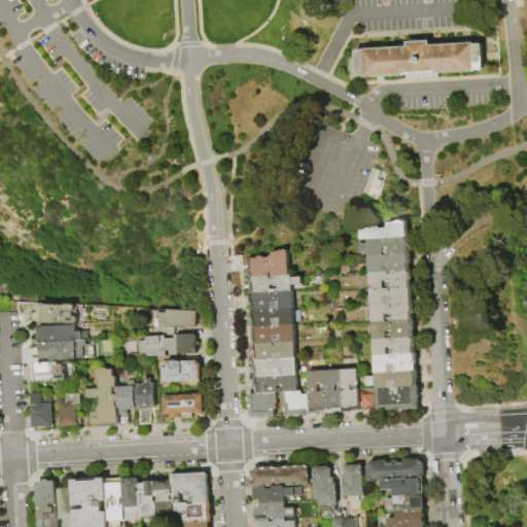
[(356,51),(409,48),(409,44),(430,43),(431,47),(484,45),(484,53),(488,53),(488,57),(488,62),(484,63),(485,70),(358,76),(356,51)]
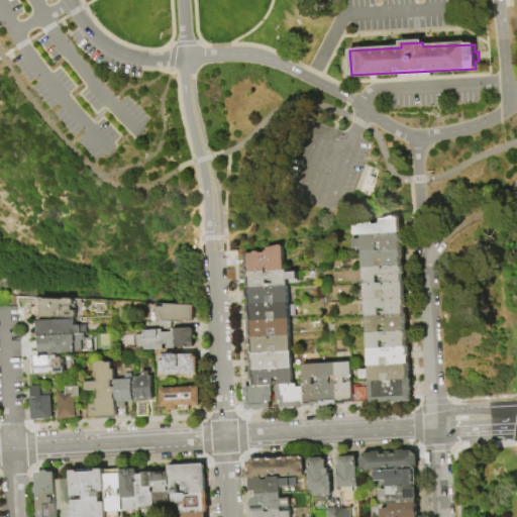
[(362,234),(354,234),(353,226),(371,222),(373,223),(373,225),(380,223),(380,220),(393,217),(393,216),(398,216),(400,217),(401,232),(362,234)]
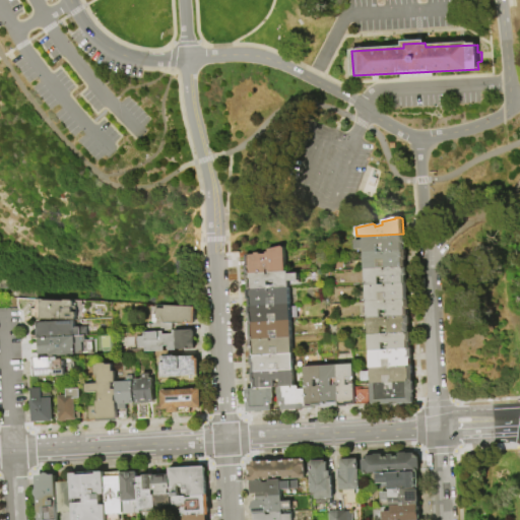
[(364,252),(364,249),(354,250),(353,240),(364,240),(364,236),(403,234),(404,234),(404,243),(403,243),(404,251),(382,252),(382,248),(384,248),(383,245),(376,245),(377,252),(364,252)]
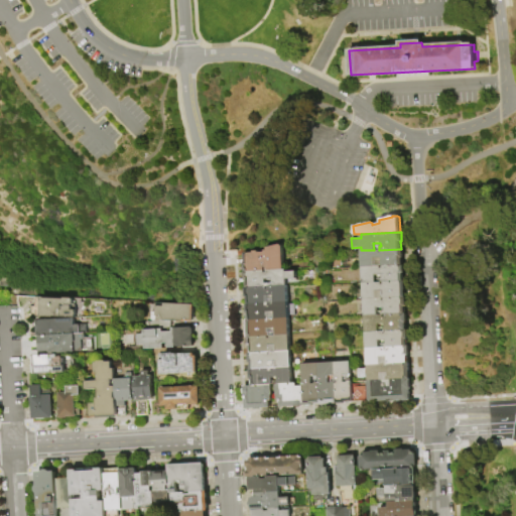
[(266,270),(266,267),(264,268),(264,270),(245,271),(244,271),(244,261),(245,260),(244,253),(252,253),(252,251),(258,251),(258,253),(264,252),(264,250),(266,250),(265,247),(279,244),(282,247),(283,269),(266,270)]
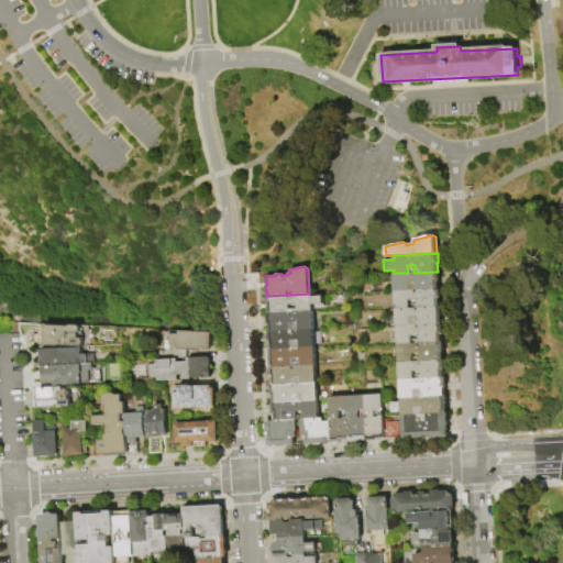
[(395,290),(394,273),(408,273),(414,273),(438,272),(440,271),(440,282),(438,282),(439,288),(395,290)]
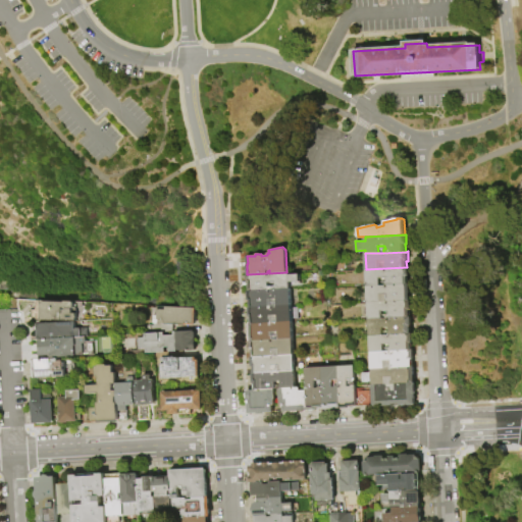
[(367,286),(366,269),(407,267),(408,267),(408,275),(407,277),(408,284),(385,285),(385,281),(387,281),(386,278),(379,279),(380,285),(367,286)]
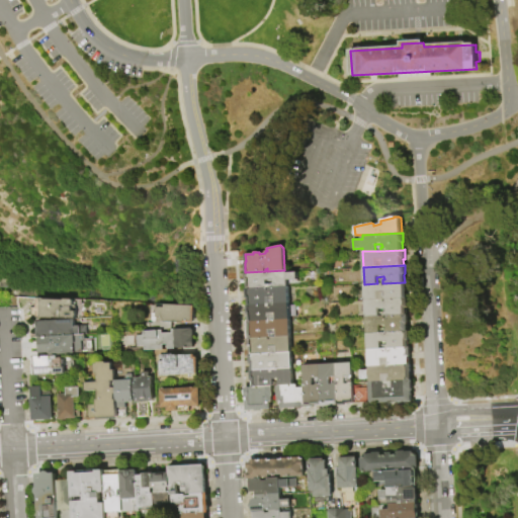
[(246,272),(265,271),(265,274),(267,273),(267,271),(284,270),(286,270),(286,272),(296,272),(296,280),(287,280),(287,286),(274,287),(273,280),(266,280),(266,283),(269,283),(269,285),(268,285),(268,287),(246,288),(246,281),(245,281),(245,273),(246,272)]
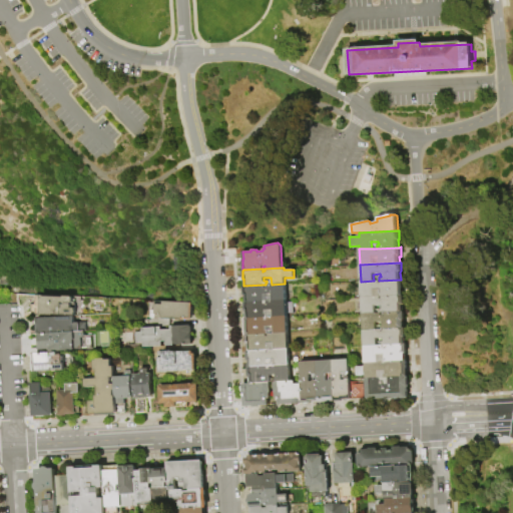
[(403,297),(363,298),(361,298),(361,282),(374,281),(379,281),(401,280),(402,280),(403,297)]
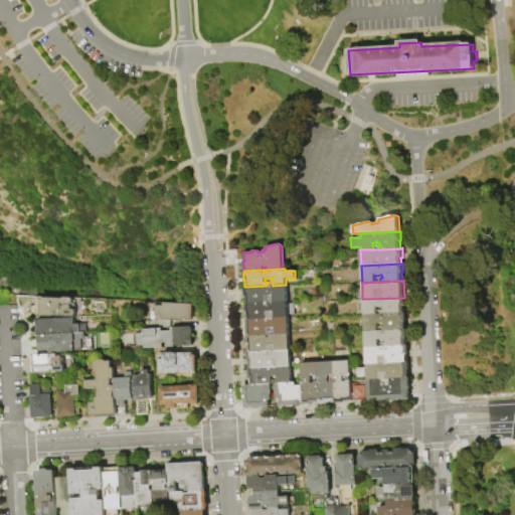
[(286,285),(287,301),(245,303),(245,297),(243,297),(243,287),(244,287),(267,286),(273,286),(286,285)]
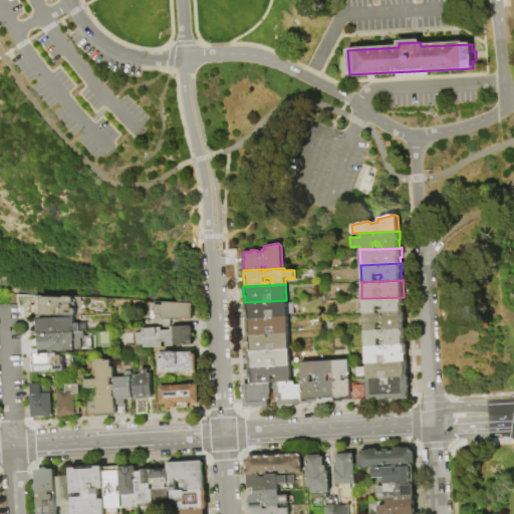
[(35,297),(78,298),(78,305),(85,305),(84,317),(80,317),(40,316),(40,315),(31,315),(31,306),(35,306),(35,297)]
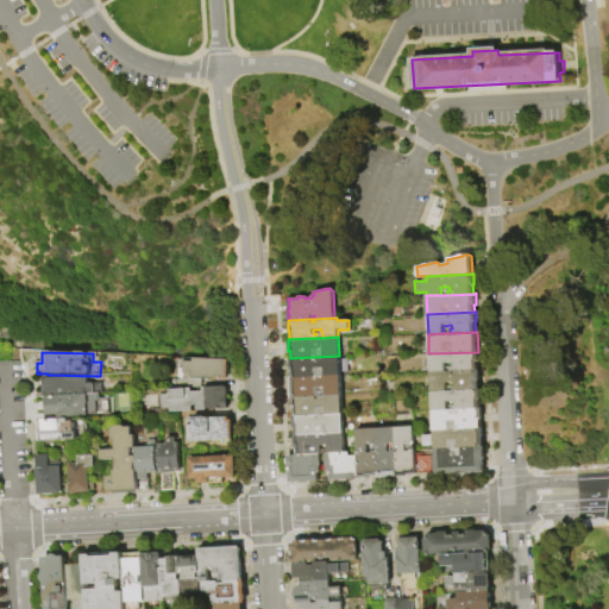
[(431,371),(431,353),(478,352),(478,360),(477,360),(478,370),(452,371),(452,364),(446,364),(446,371),(431,371)]
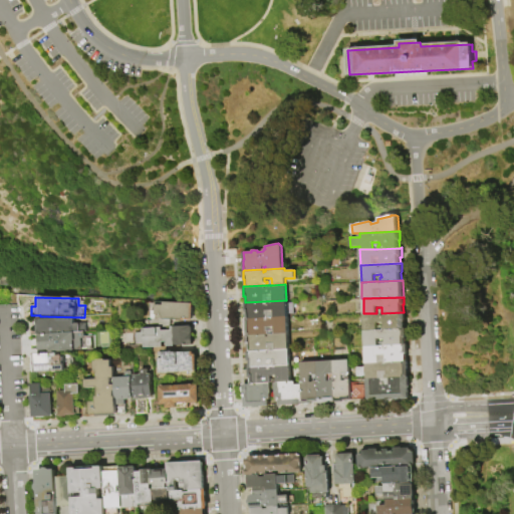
[(286,300),(287,317),(246,319),(246,312),(244,311),(244,303),(245,302),(286,300)]
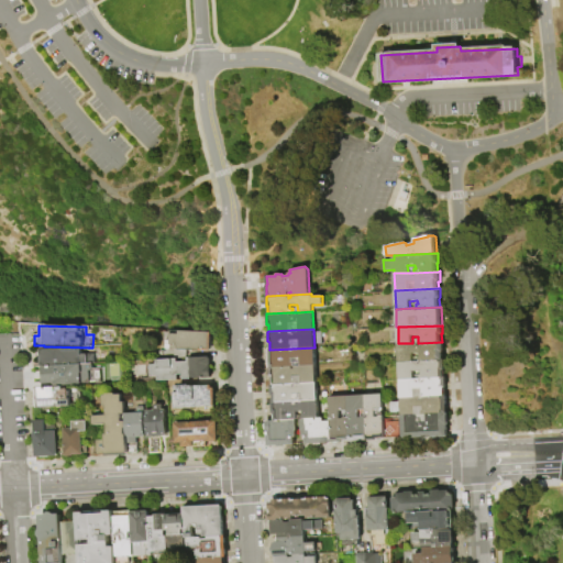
[(179,332),(211,333),(211,335),(212,337),(212,346),(210,348),(210,352),(200,352),(200,351),(165,350),(166,341),(170,342),(170,334),(179,335),(179,332)]
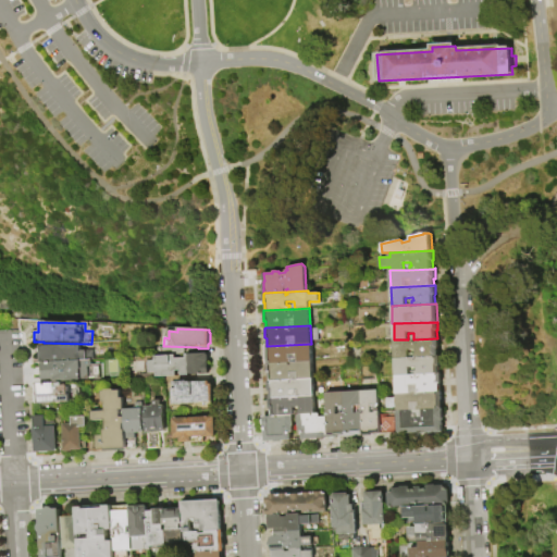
[(395,358),(394,339),(408,339),(413,339),(437,338),(438,338),(440,349),(437,349),(437,356),(415,357),(415,350),(408,350),(409,357),(395,358)]
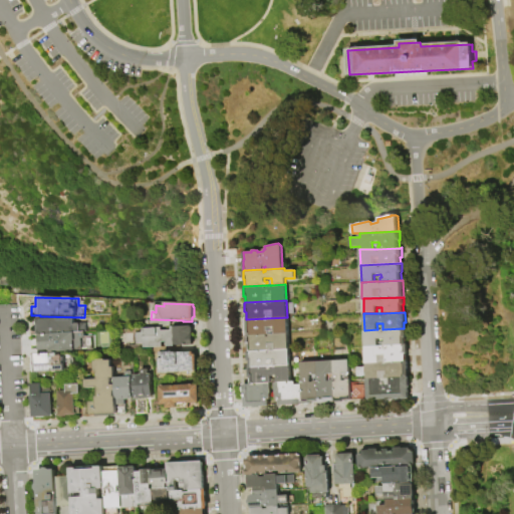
[(40,335),(38,335),(37,320),(80,317),(81,320),(89,319),(89,324),(86,324),(86,332),(83,333),(40,335)]
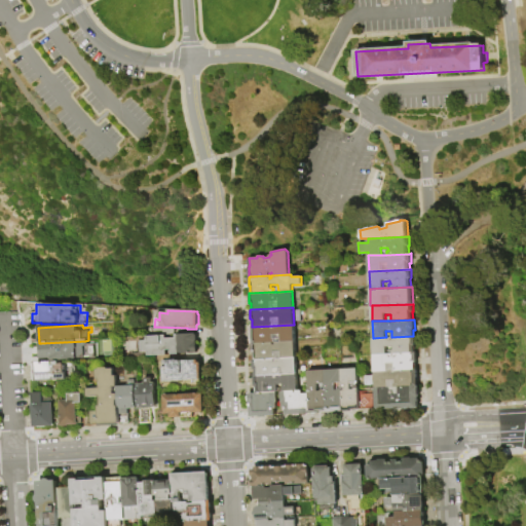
[(294,325),(295,341),(252,343),(251,327),(252,327),(294,325)]
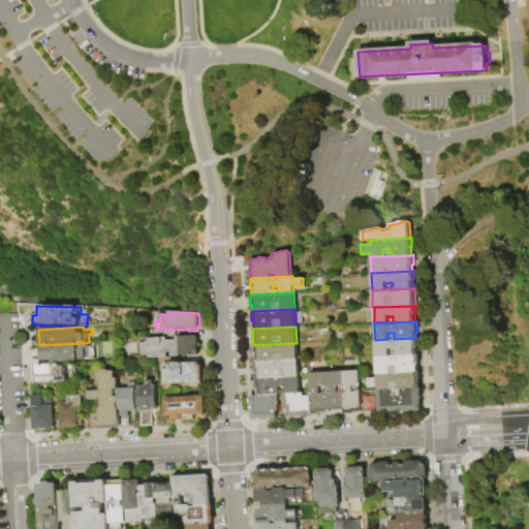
[(132,360),(132,356),(137,356),(137,344),(147,343),(147,339),(166,338),(166,342),(177,341),(176,337),(195,336),(197,338),(198,344),(196,346),(198,346),(198,355),(172,358),(172,353),(166,353),(166,358),(132,360)]
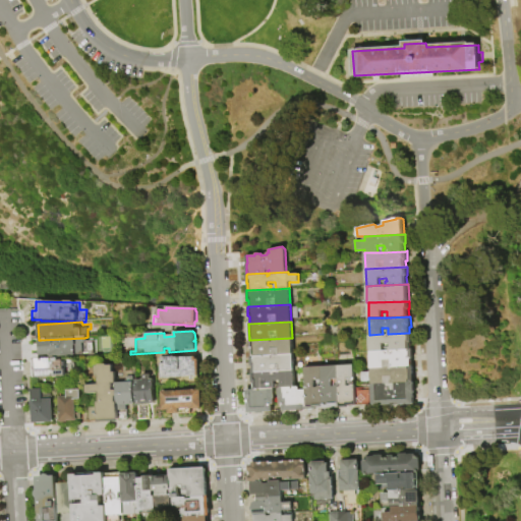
[(370,351),(369,335),(383,334),(388,334),(409,333),(411,333),(411,343),(410,343),(410,349),(370,351)]
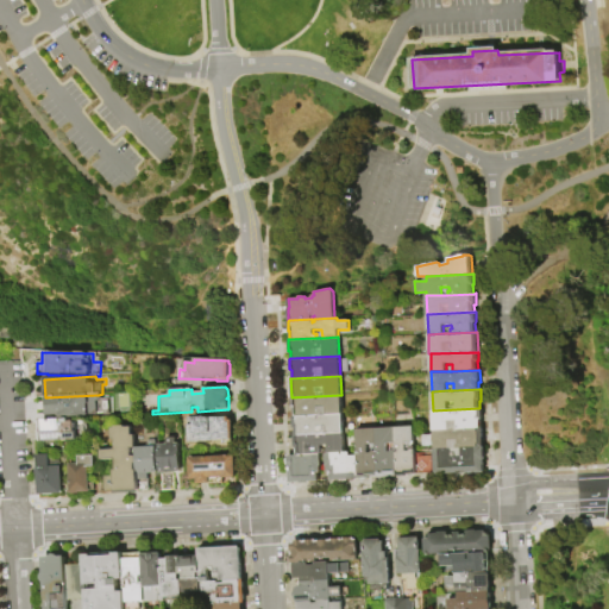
[(61,419),(61,415),(49,416),(48,397),(99,395),(101,396),(101,400),(100,401),(96,402),(98,415),(89,415),(89,418),(61,419)]
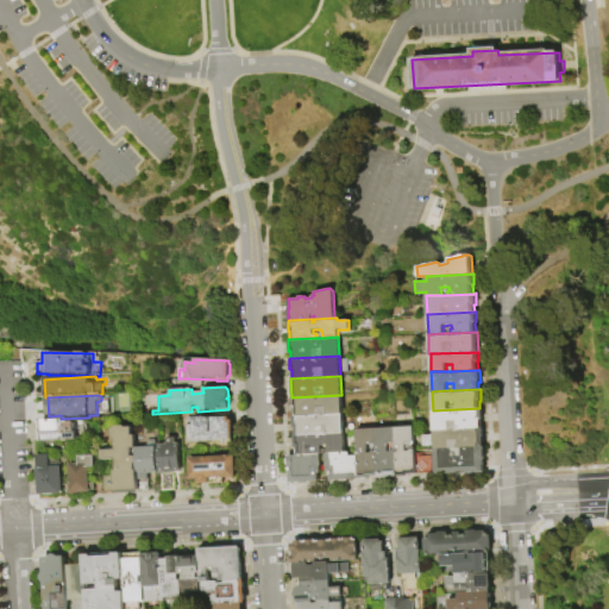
[(341,395),(341,415),(295,418),(294,408),(292,407),(292,397),(341,395)]
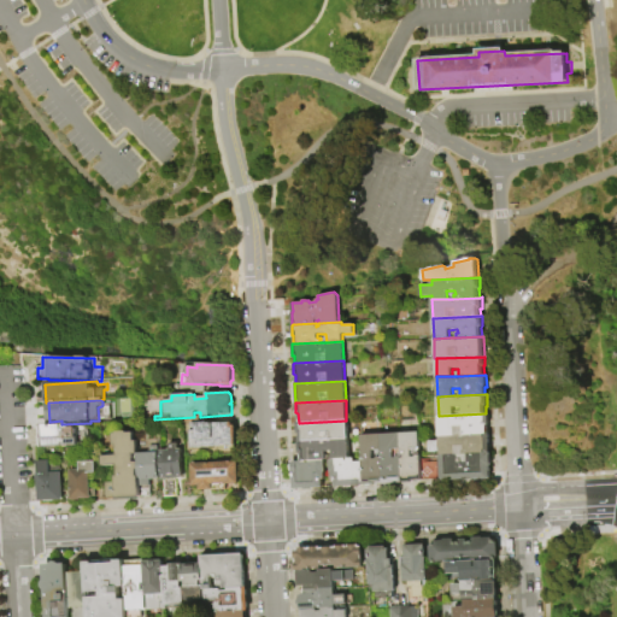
[(439,435),(439,416),(486,413),(488,413),(488,425),(487,425),(487,433),(439,435)]
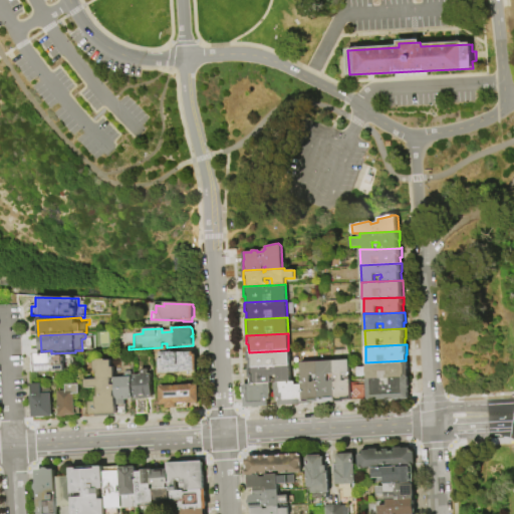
[(288,350),(289,366),(249,368),(249,361),(248,361),(247,352),(249,352),(288,350)]
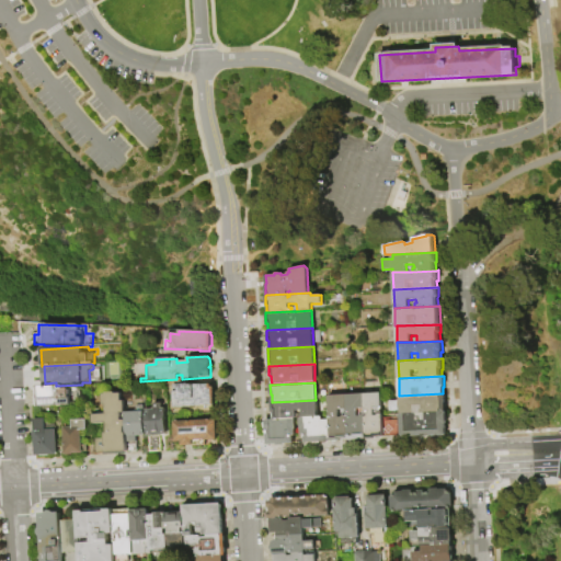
[(174,408),(173,386),(190,385),(191,387),(212,386),(212,388),(214,388),(215,405),(174,408)]
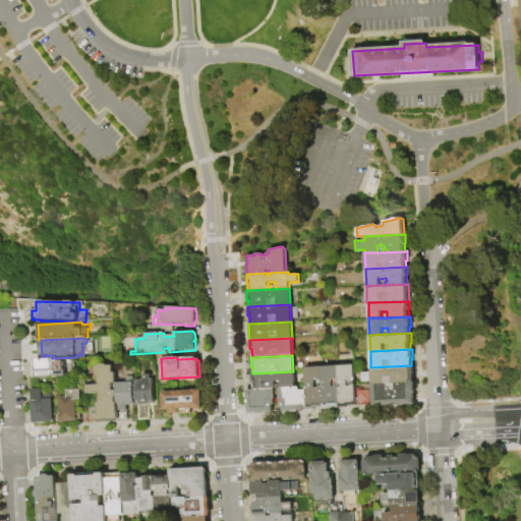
[(56,359),(57,368),(64,367),(67,370),(67,377),(32,379),(31,371),(35,371),(35,368),(31,368),(31,360),(56,359)]
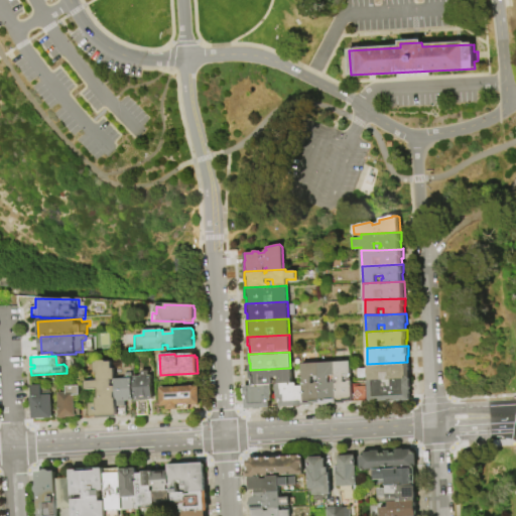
[(115,369),(115,381),(111,381),(112,387),(116,387),(117,416),(118,418),(98,419),(98,417),(88,418),(87,405),(96,404),(96,398),(98,398),(97,390),(86,391),(86,382),(98,381),(97,373),(94,373),(94,364),(97,364),(98,362),(105,361),(106,363),(111,363),(112,370),(115,369)]
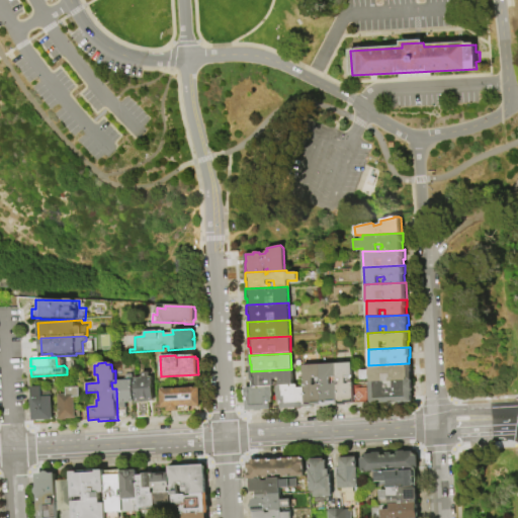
[(335,363),(351,362),(352,375),(344,376),(345,382),(348,382),(352,381),(353,389),(353,403),(346,403),(346,405),(337,406),(337,404),(336,382),(336,376),(335,363)]
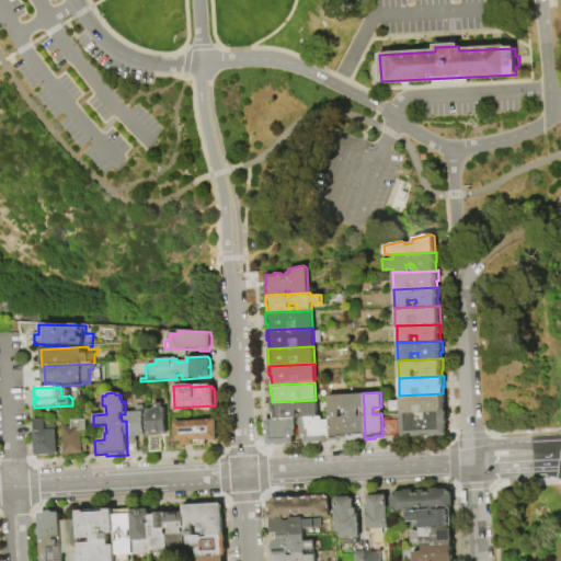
[(346,415),(345,410),(345,395),(363,393),(364,408),(356,409),(356,416),(359,416),(359,414),(364,414),(365,437),(357,437),(356,439),(348,441),(347,437),(346,415)]
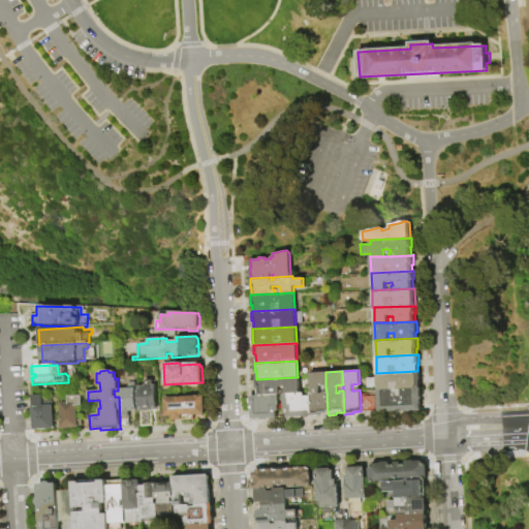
[(419,371),(419,389),(377,391),(377,387),(368,387),(367,378),(377,377),(376,373),(417,371),(419,371)]
